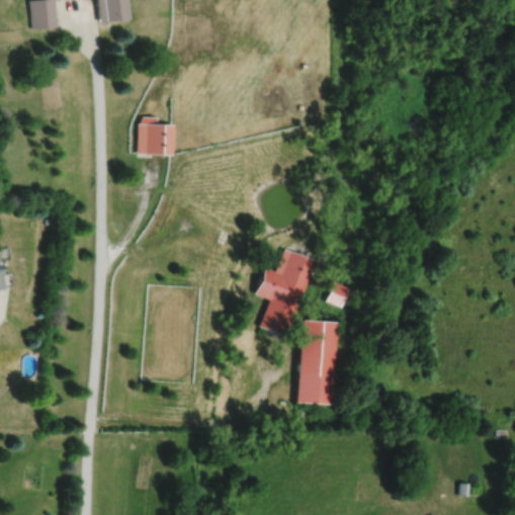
[(28,2),(31,30),(31,31),(57,28),(54,2),(70,0),(95,0),(98,25),(126,23),(123,0),(41,0),(43,1),(28,2)]
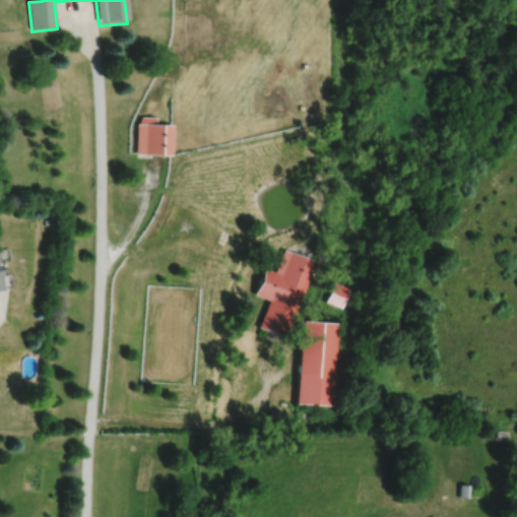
[(139,124),(138,153),(138,154),(171,155),(173,155),(173,154),(174,125),(172,125),(154,124),(156,118),(143,118),(141,124),(139,124)]
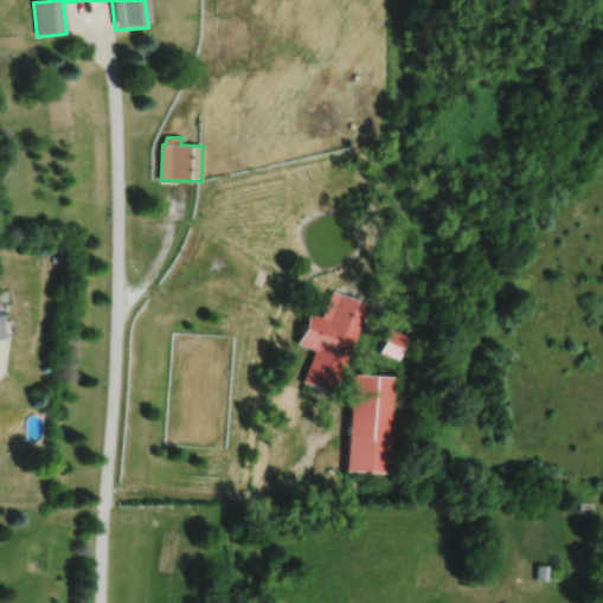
[(333,292),(322,319),(310,314),(299,345),(316,352),(303,383),(334,396),(370,307),(333,292)]
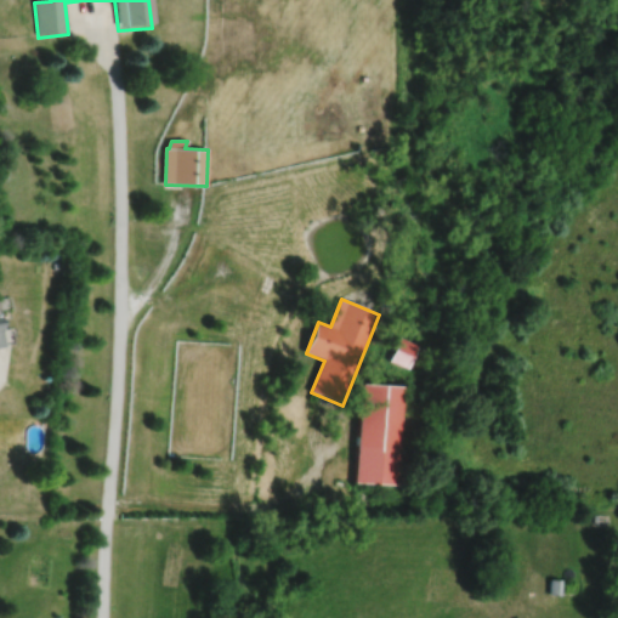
[(401,339),(391,362),(409,370),(420,346),(401,339)]
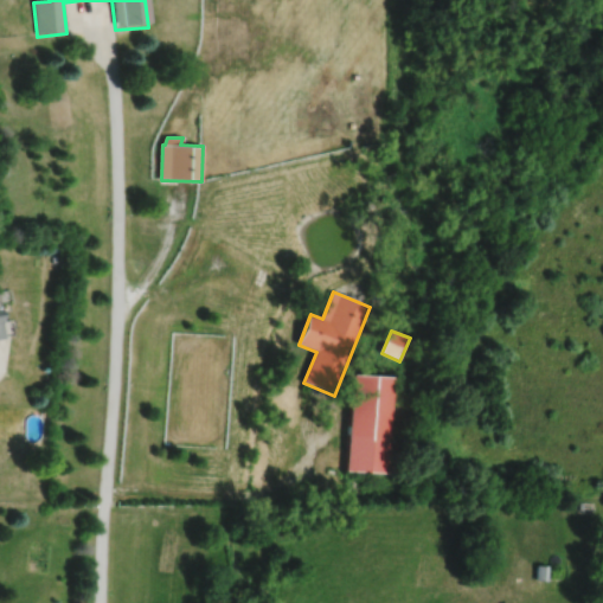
[(353,376),(348,473),(389,475),(389,474),(399,475),(401,455),(391,455),(395,378),(353,376)]
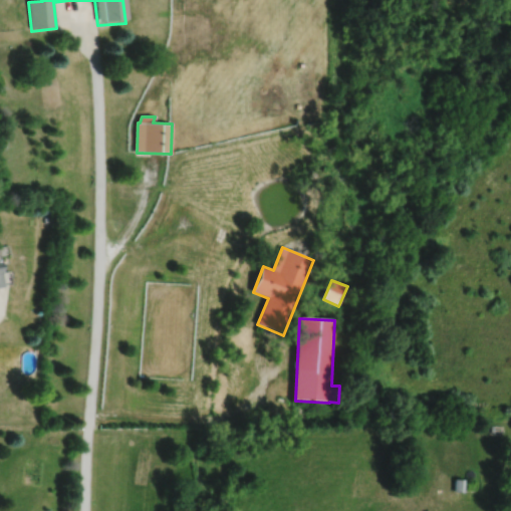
[(456,481),(455,494),(466,494),(467,481),(456,481)]
